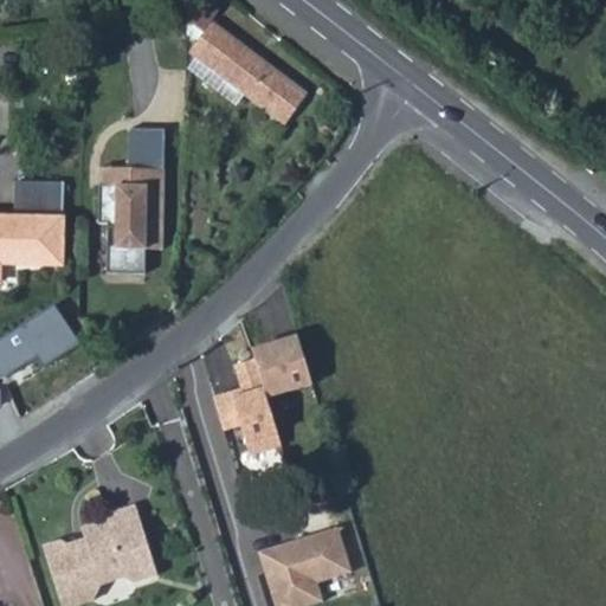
[(188,51),(194,56),(244,95),(282,126),(304,95),(211,20),(188,51)]
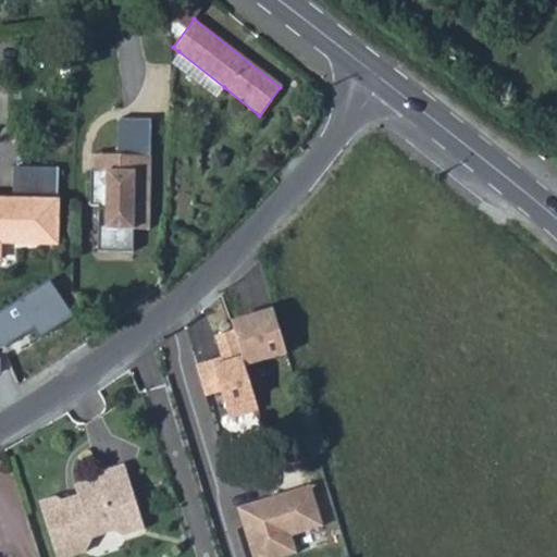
[(224,87),(178,51),(171,62),(217,98),(224,87)]
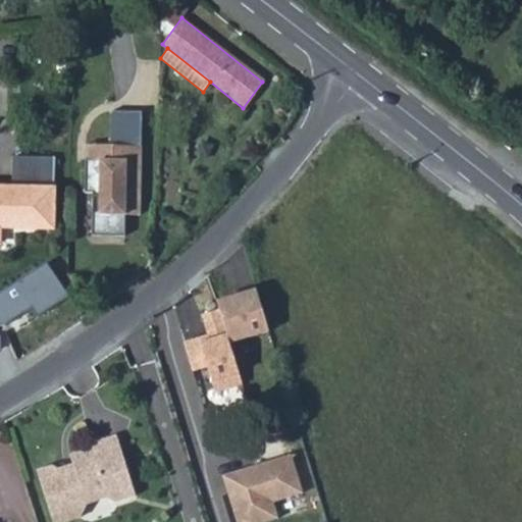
[(110,143),(88,142),(87,191),(95,191),(93,233),(126,235),(127,212),(140,212),(142,144),(142,111),(112,110),(110,143)]
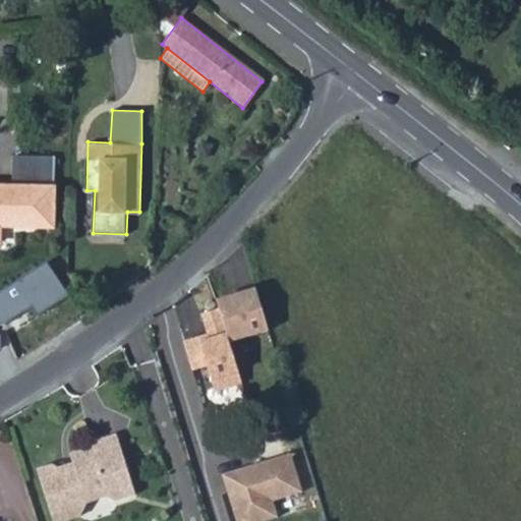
[(12,194),(0,193),(0,232),(53,234),(55,164),(13,163),(12,194)]
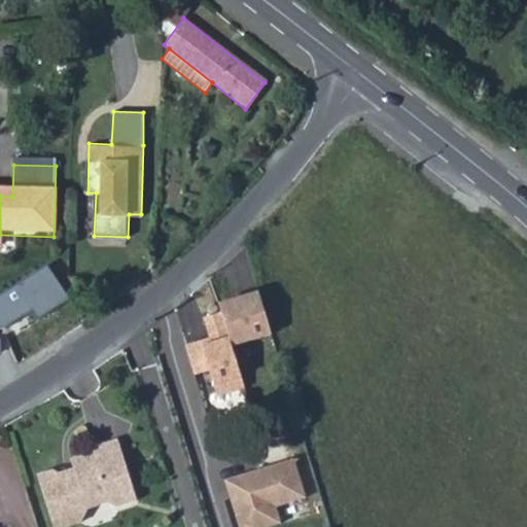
[(0,294),(0,326),(6,328),(34,310),(40,319),(72,297),(49,264),(0,294)]
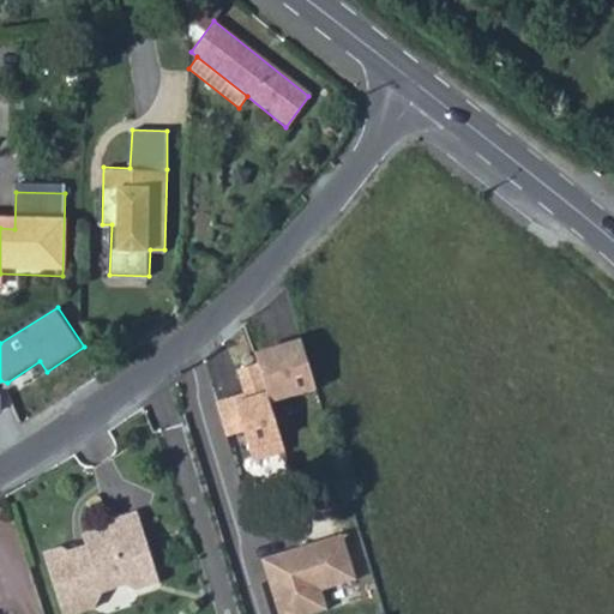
[(312,339),(262,353),(265,366),(244,372),(250,395),(222,402),(230,438),(247,433),(254,463),(289,453),(275,401),(324,389),(312,339)]
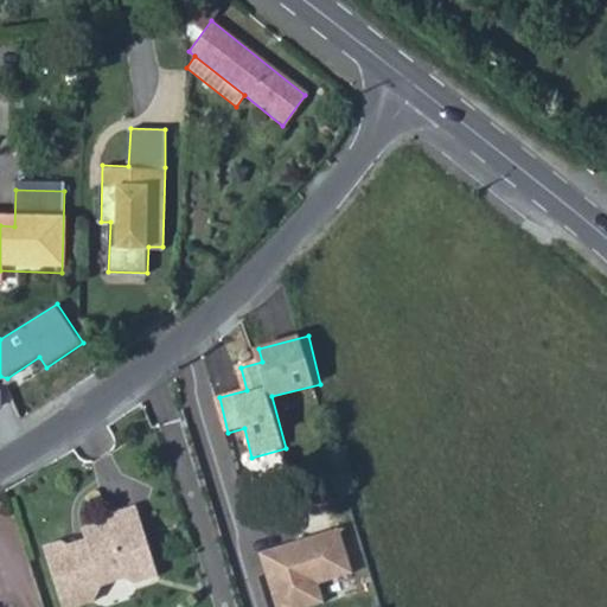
[(57,531),(39,536),(59,602),(89,594),(97,575),(122,570),(131,575),(154,567),(131,497),(102,506),(104,512),(80,521),(84,535),(70,540),(57,531)]
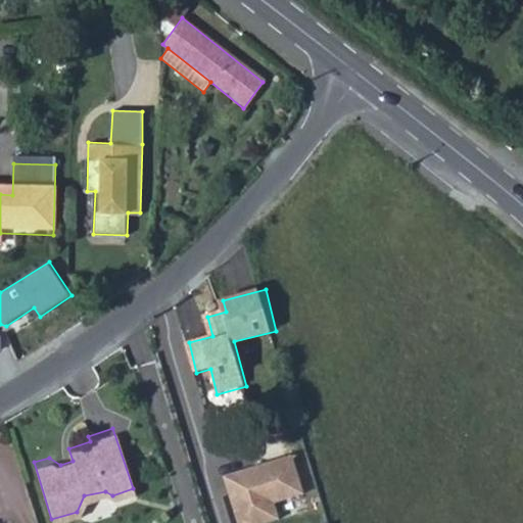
[(295,458),(227,479),(240,522),(265,522),(286,516),(282,504),(306,495),(295,458)]
